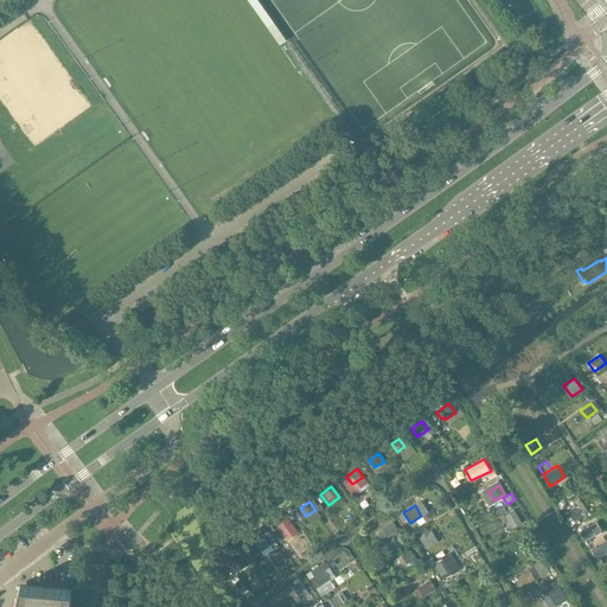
[(581,515),(576,506),(568,512),(574,521),(581,515)]
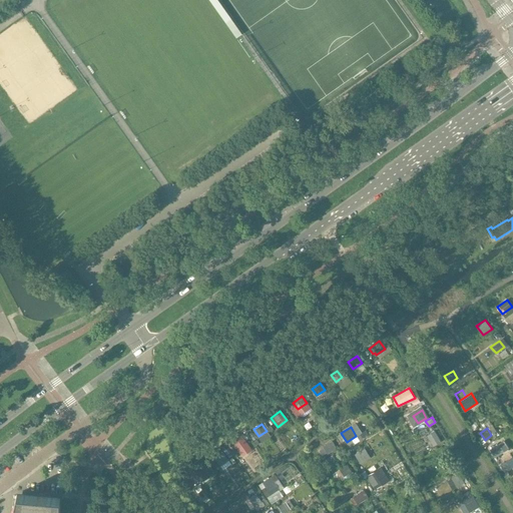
[(441,442),(434,431),(427,435),(433,446),(441,442)]
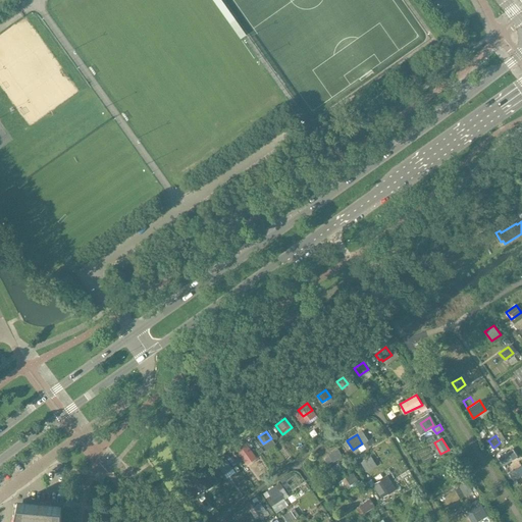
[(252,453),(247,446),(240,451),(245,458),(252,453)]
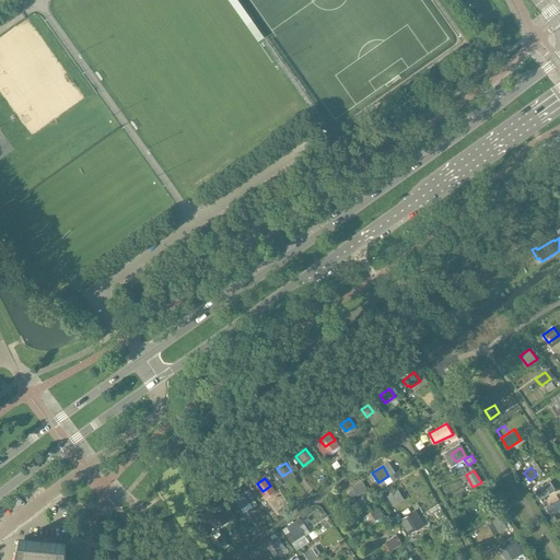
[(368,489),(362,481),(352,488),(357,496),(368,489)]
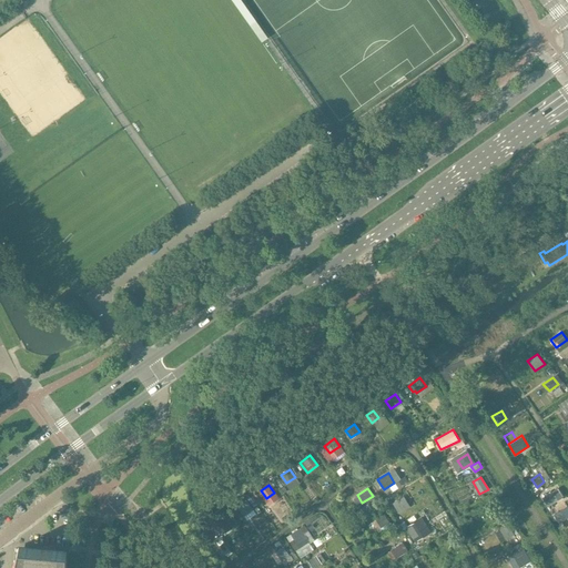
[(558,499),(553,490),(543,498),(547,506),(558,499)]
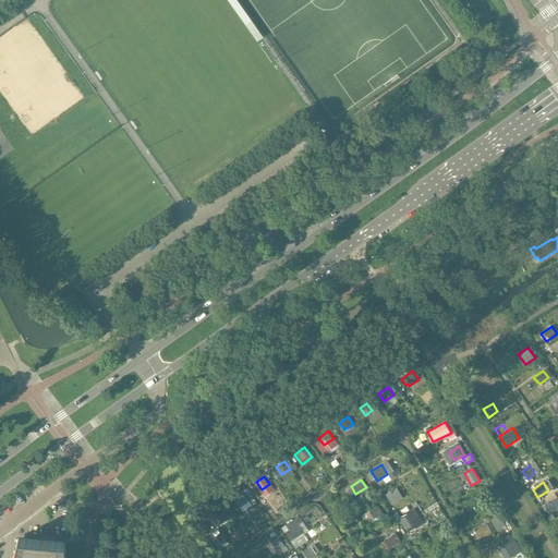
[(401,497),(396,488),(386,494),(391,504),(401,497)]
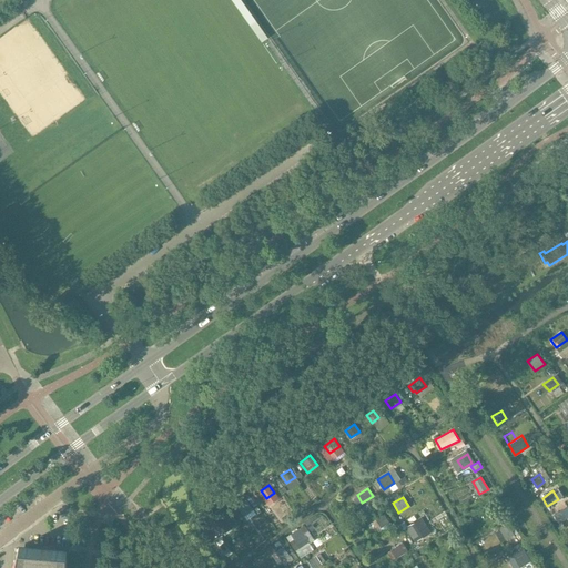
[(254,509),(247,499),(237,507),(244,516),(254,509)]
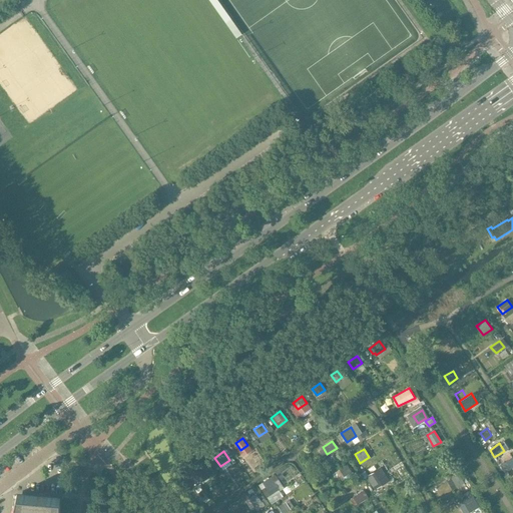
[(500,464),(503,470),(512,464),(512,461),(511,458),(500,464)]
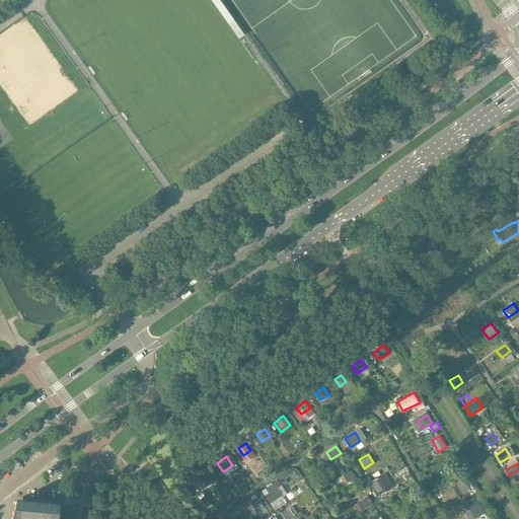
[(215,480),(208,470),(197,477),(205,488),(215,480)]
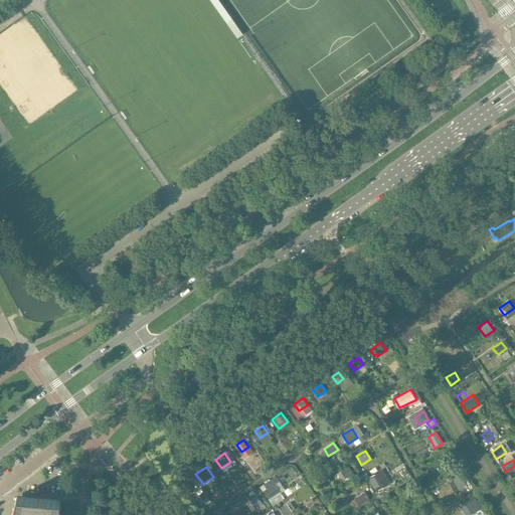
[(353,474),(348,467),(341,471),(345,478),(353,474)]
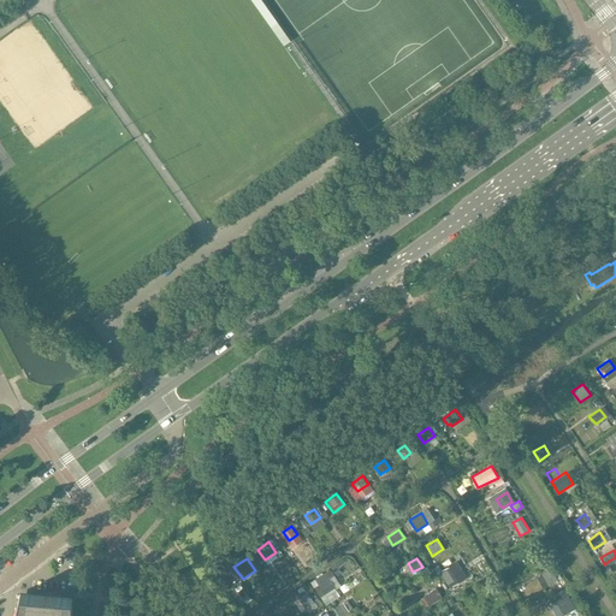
[(557,580),(551,569),(542,574),(549,585),(557,580)]
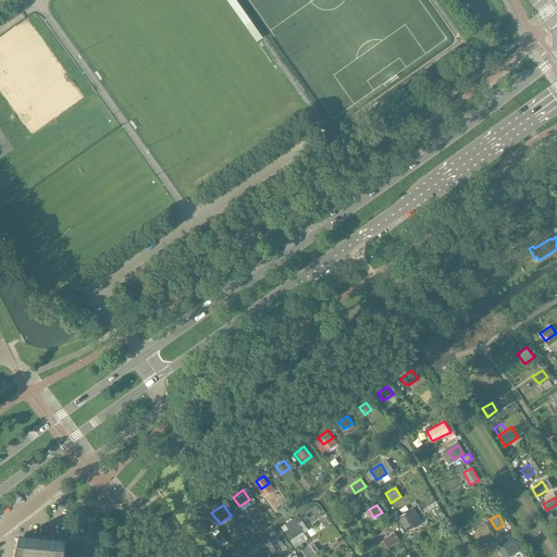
[(417,528),(412,520),(405,524),(409,532),(417,528)]
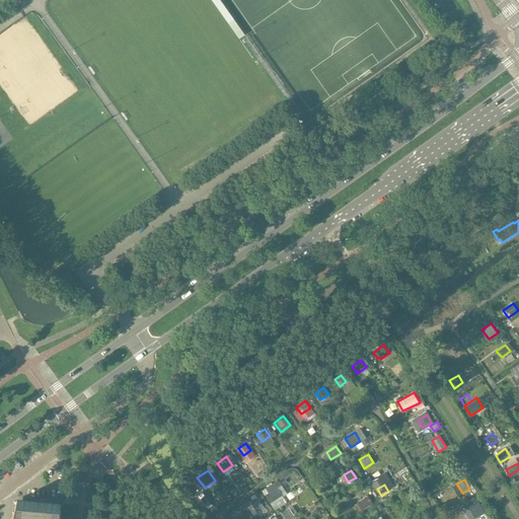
[(282,495),(277,488),(268,494),(273,501),(282,495)]
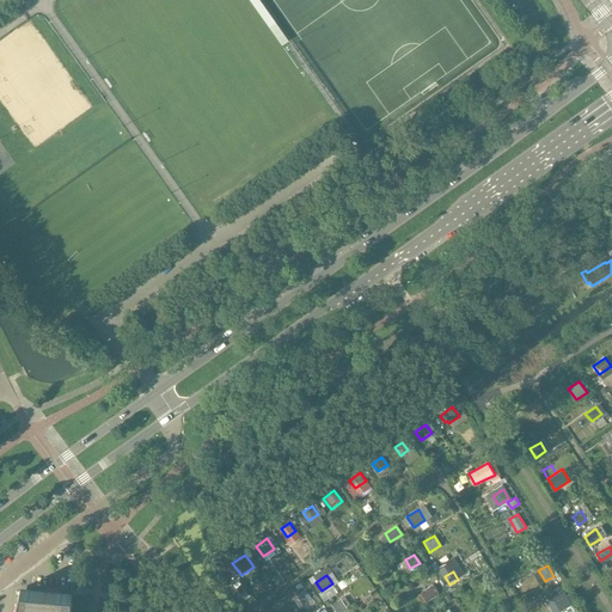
[(439,593),(433,585),(421,593),(426,601),(439,593)]
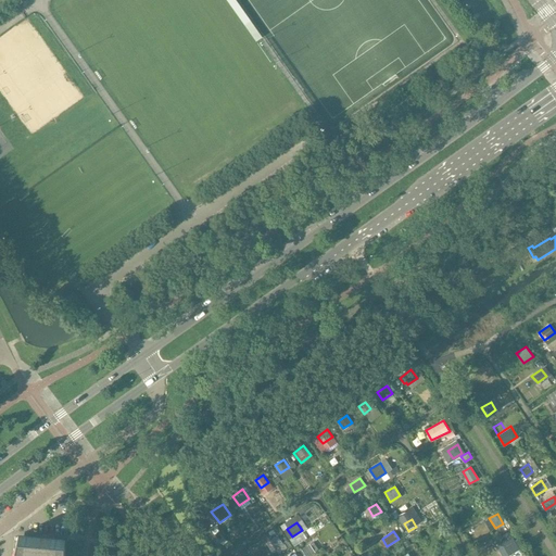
[(282,544),(277,534),(268,540),(275,548),(282,544)]
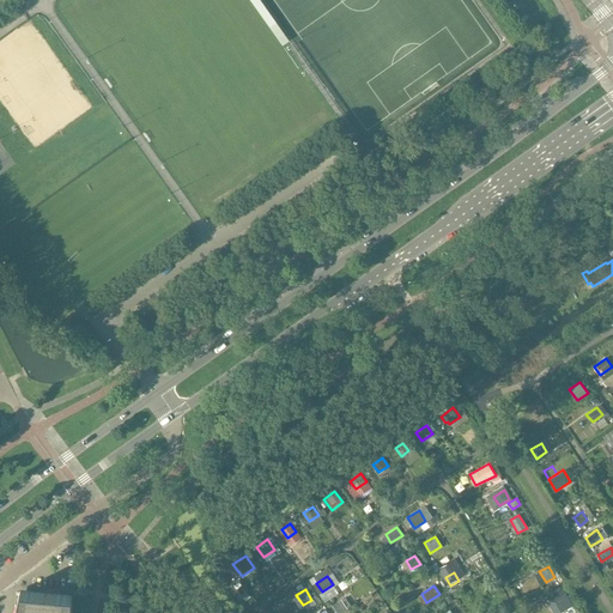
[(70,612),(70,608),(72,608),(72,595),(70,595),(26,592),(19,590),(17,604),(22,605),(19,612),(70,612)]
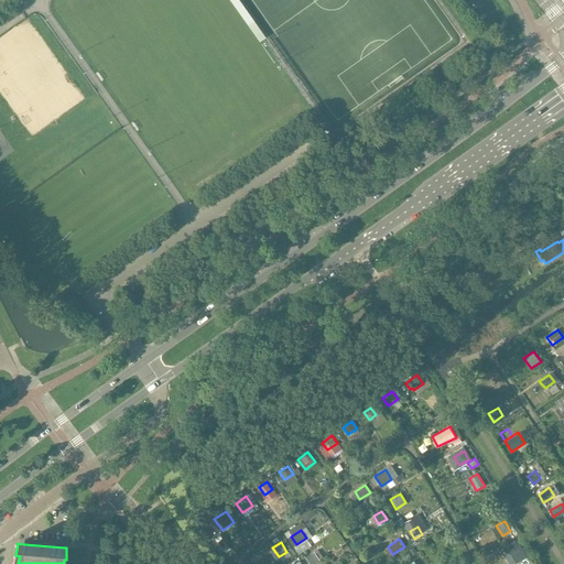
[(525,557),(521,549),(512,554),(517,563),(525,557)]
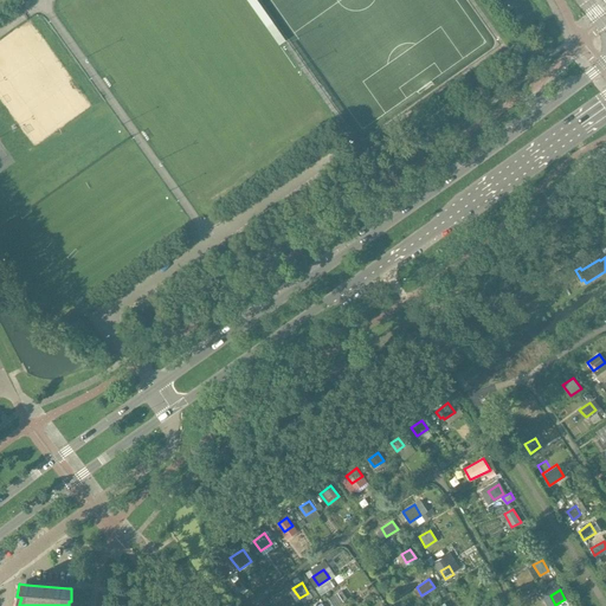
[(335,605),(342,601),(336,593),(328,599),(333,605),(335,605)]
